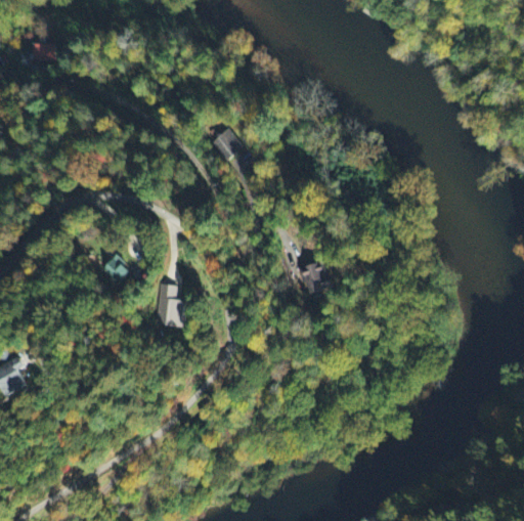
[(33,59),(55,60),(55,43),(34,42),(33,59)]
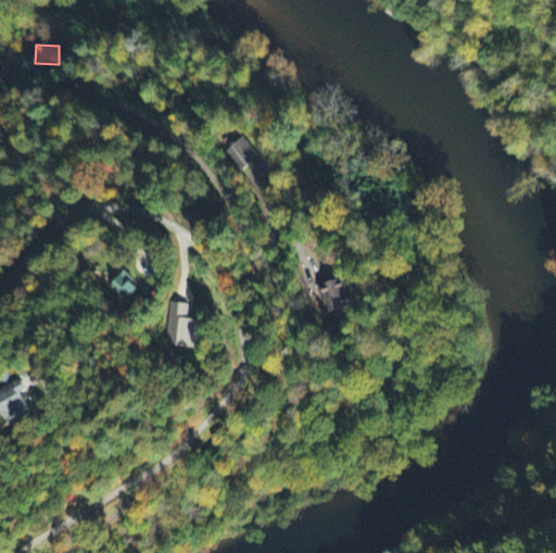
[(258,154),(244,135),(224,149),(239,170),(258,154)]
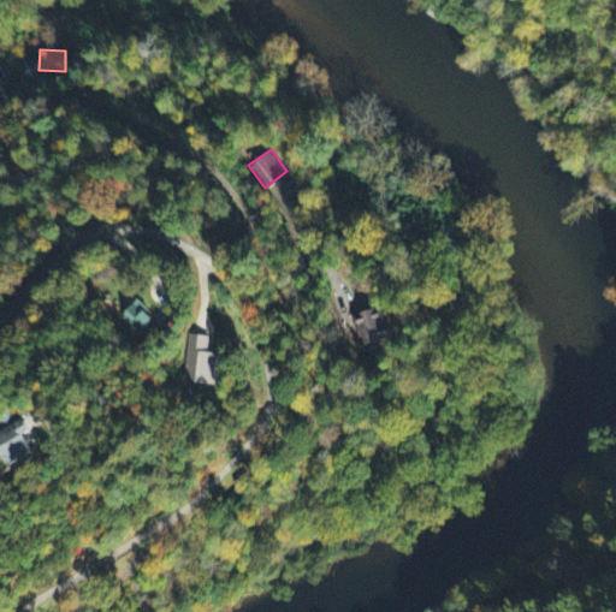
[(155,318),(136,299),(120,316),(140,334),(155,318)]
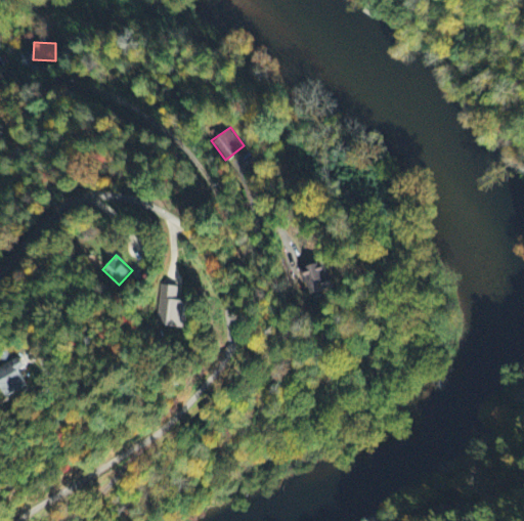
[(309,294),(334,288),(325,260),(301,267),(309,294)]
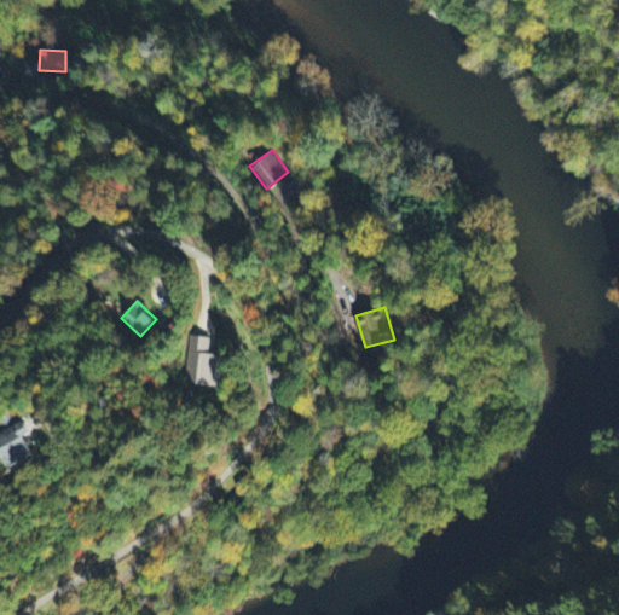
[(207,352),(209,337),(189,334),(180,381),(215,387),(221,355),(207,352)]
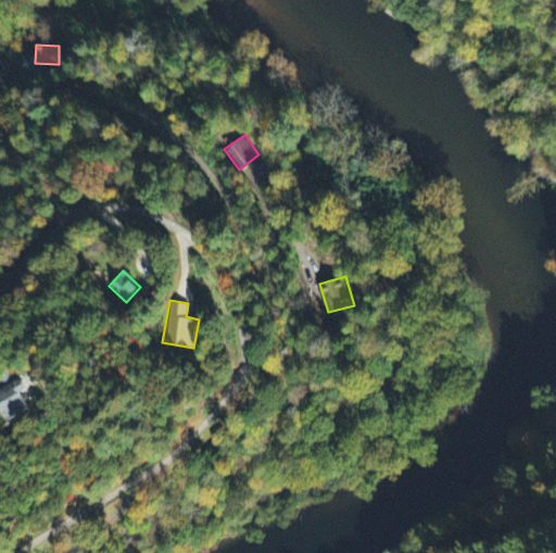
[(29,409),(21,393),(27,390),(22,379),(0,389),(0,411),(2,411),(8,420),(29,409)]
